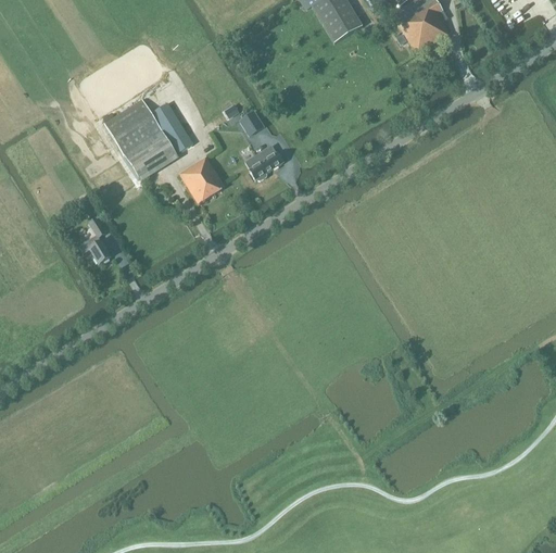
[(302,0),(307,9),(312,7),(335,42),(361,26),(363,26),(362,25),(346,0),(302,0)]
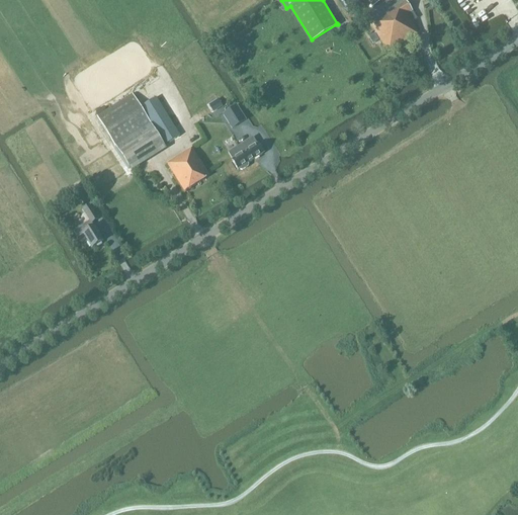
[(417,16),(406,0),(368,0),(372,5),(379,0),(385,0),(365,13),(389,51),(419,32),(412,20),(417,16)]
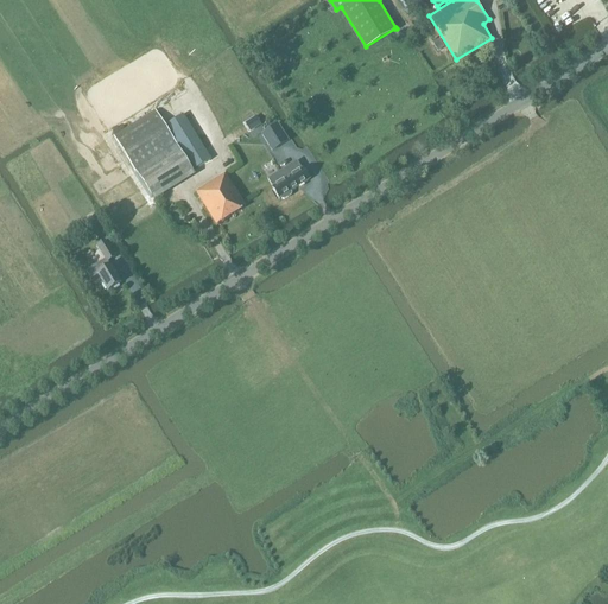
[(156,108),(114,134),(137,170),(152,196),(156,194),(209,159),(211,158),(183,112),(179,114),(165,124),(156,108)]
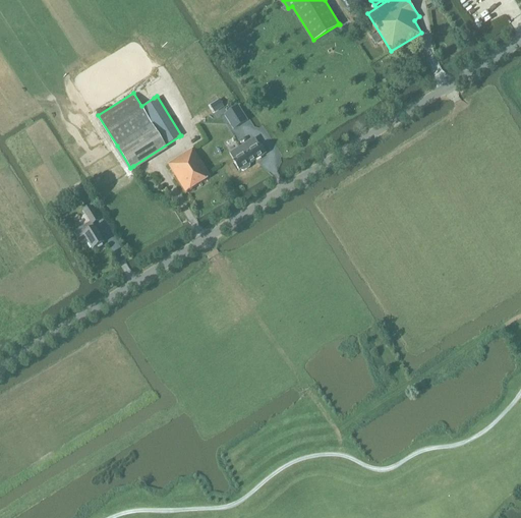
[(223,104),(220,98),(210,104),(214,110),(223,104)]
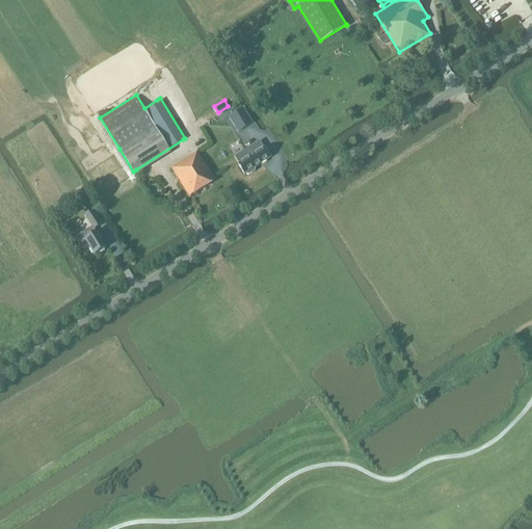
[(251,121),(243,107),(230,115),(238,129),(251,121)]
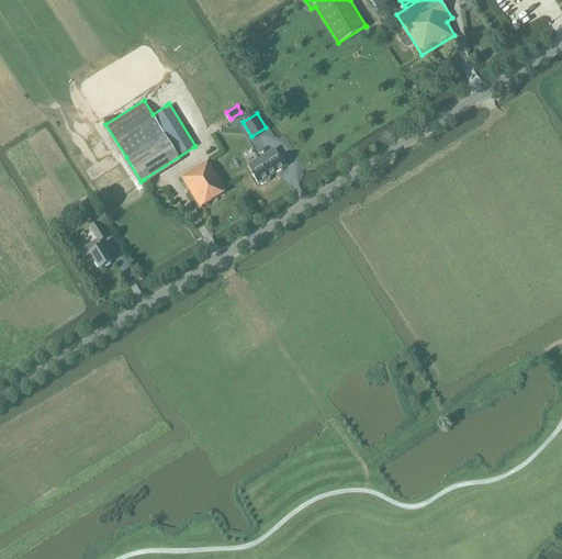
[(274,146),(248,163),(253,170),(253,171),(258,181),(260,180),(261,181),(262,181),(269,178),(269,177),(268,175),(287,164),(280,154),(279,154),(274,146)]
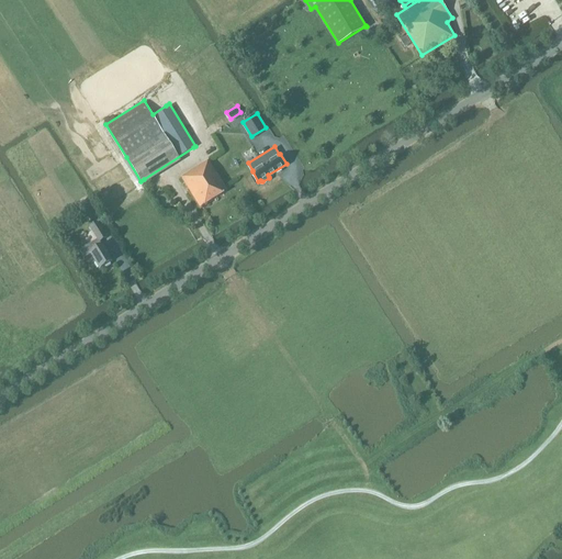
[(227,189),(208,158),(181,175),(200,205),(227,189)]
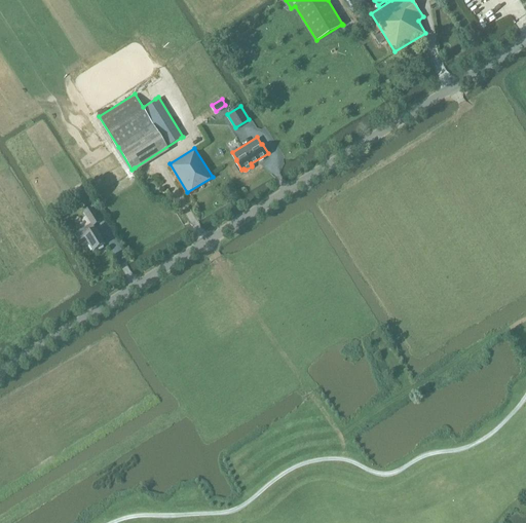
[(92,201),(84,188),(77,192),(85,206),(92,201)]
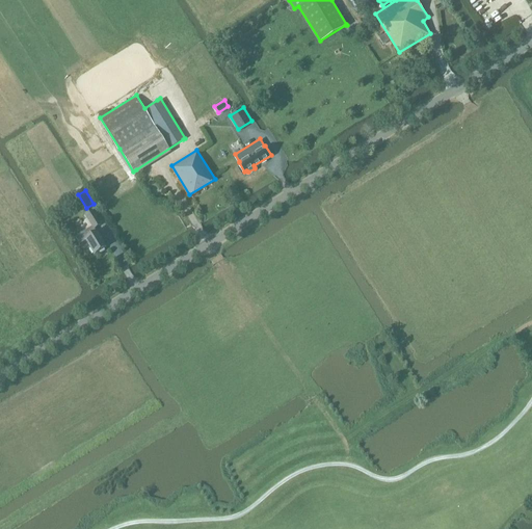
[(101,222),(91,208),(84,213),(91,225),(76,235),(80,242),(86,238),(95,253),(106,245),(95,228),(101,222)]
